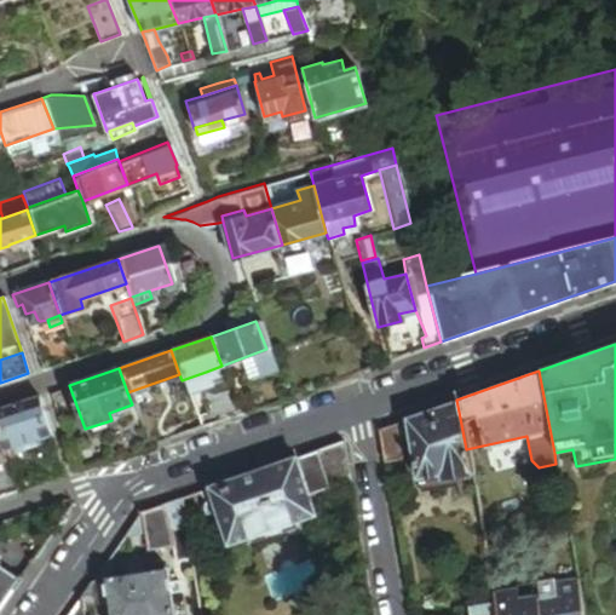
[(206,372),(182,380),(185,392),(211,383),(206,372)]
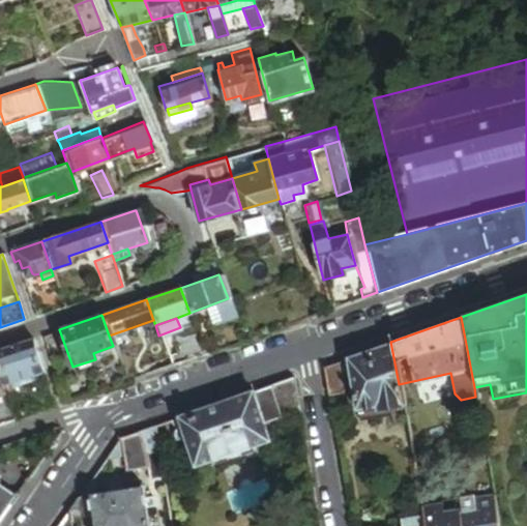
[(179,362),(204,353),(196,332),(172,341),(179,362)]
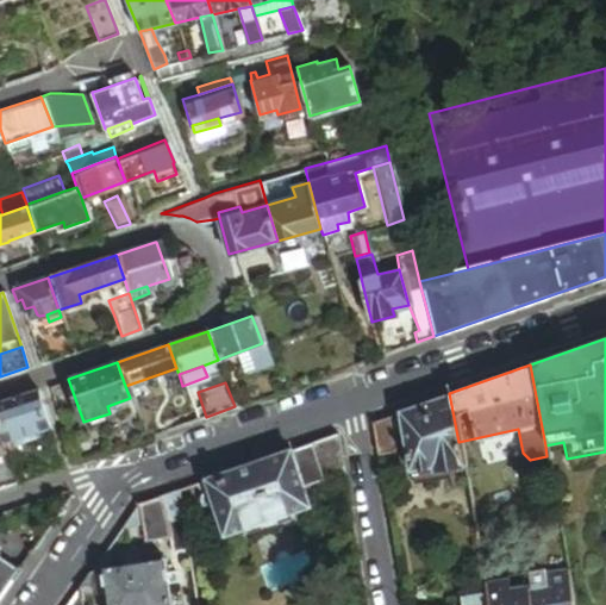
[(36,388),(0,401),(0,422),(6,441),(49,426),(36,388)]
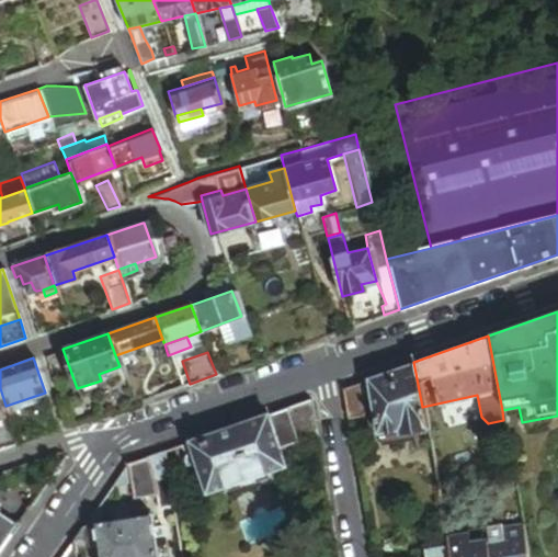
[(422,407),(413,362),(368,377),(371,394),(376,431),(378,431),(396,428),(396,430),(424,425),(422,407)]
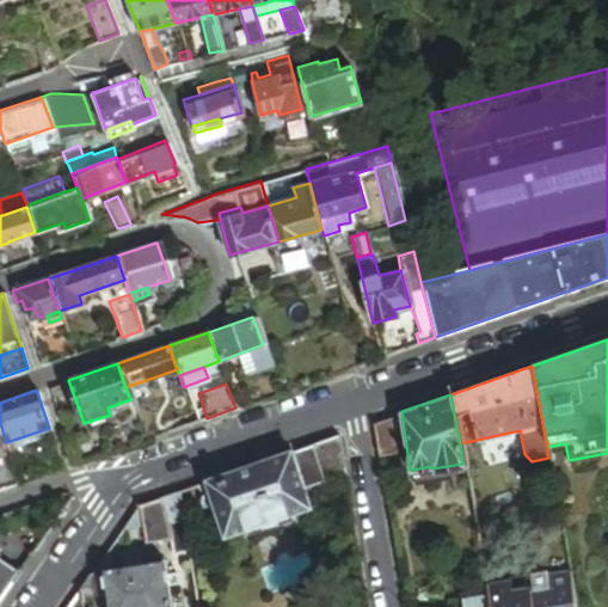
[(392,430),(404,429),(401,411),(390,416),(392,430)]
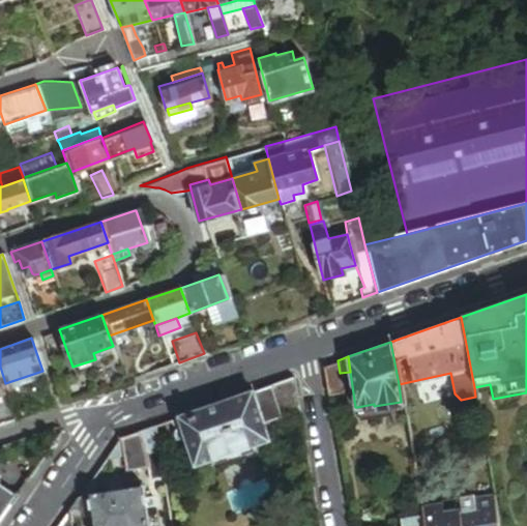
[(322,366),(326,395),(340,389),(343,386),(340,373),(338,360),(322,366)]
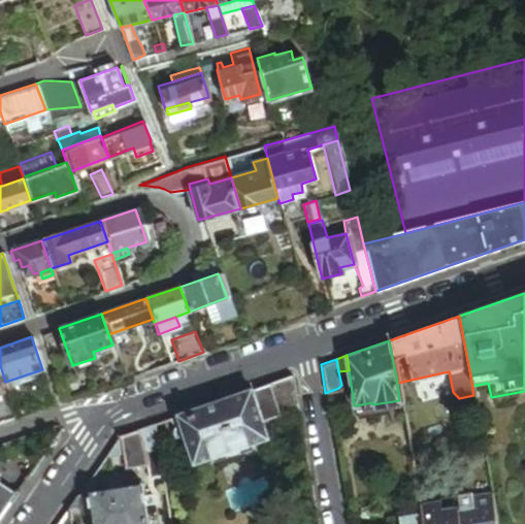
[(291,374),(274,381),(280,413),(296,406),(291,374)]
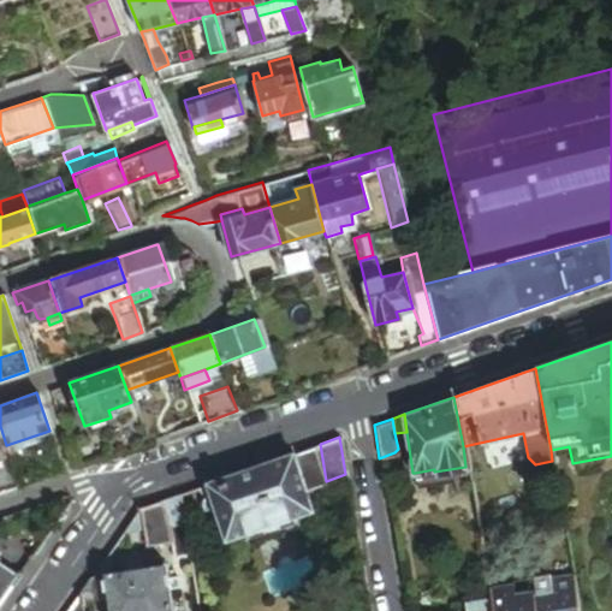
[(320,444),(293,454),(306,488),(326,481),(320,444)]
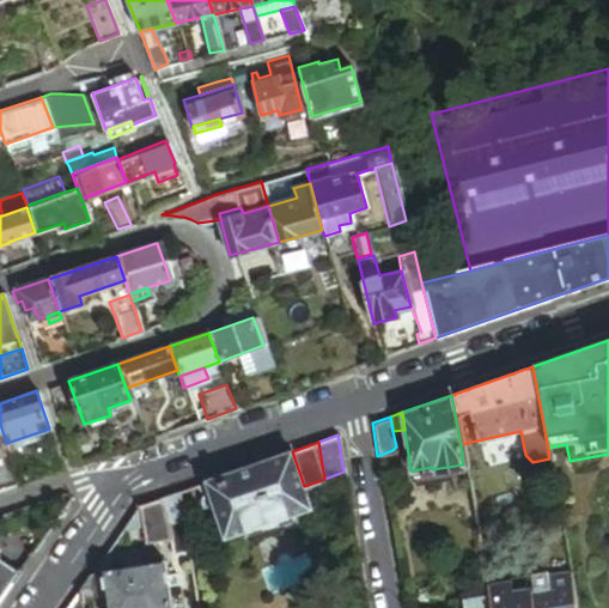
[(292,451),(207,481),(211,492),(217,509),(226,536),(311,506),(304,486),(292,451)]
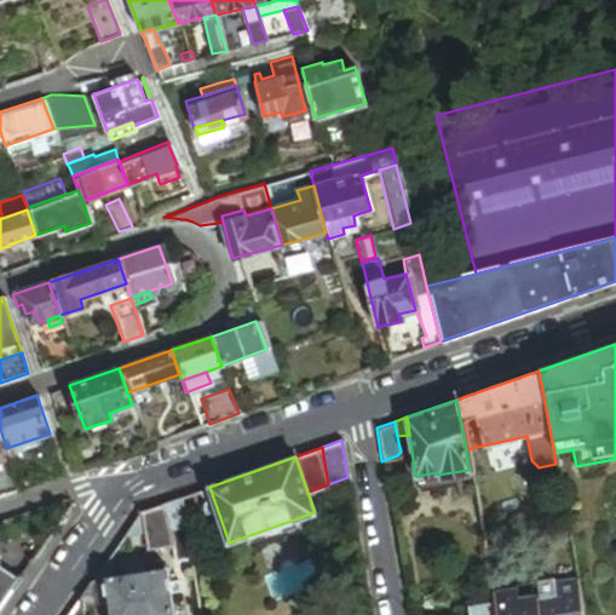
[(0,494),(18,489),(10,463),(0,465),(0,494)]
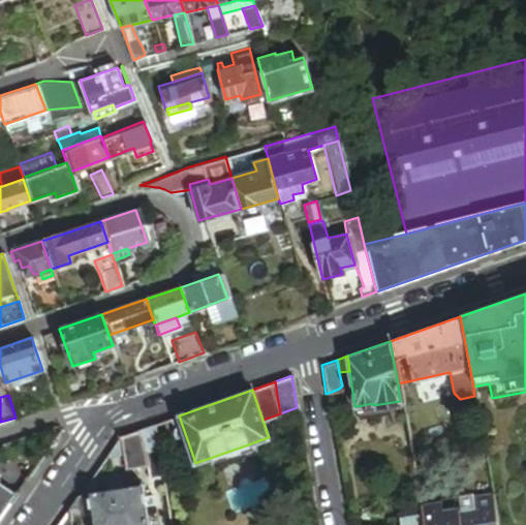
[(402,408),(400,401),(373,405),(373,403),(357,406),(358,415),(402,408)]
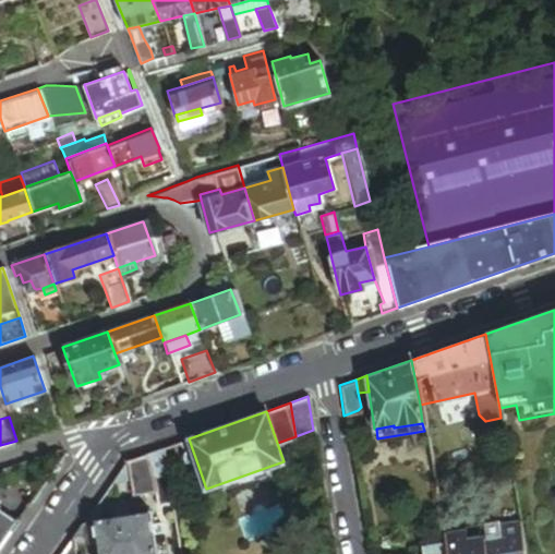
[(176,461),(171,445),(161,448),(164,466),(176,461)]
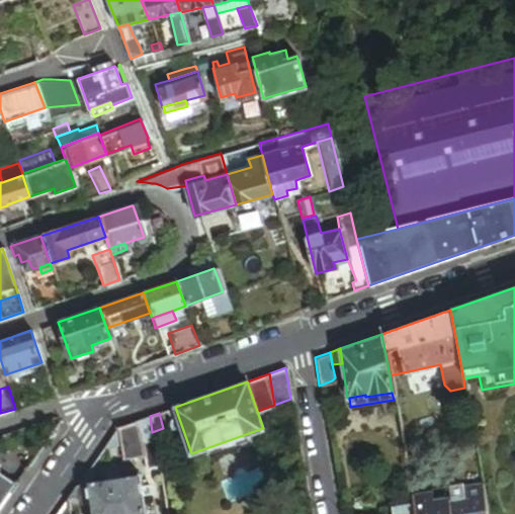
[(152,432),(150,416),(116,428),(118,444),(120,459),(142,456),(156,454),(152,432)]
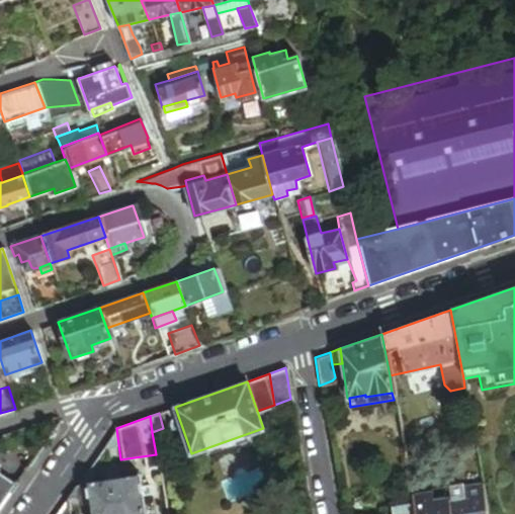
[(172,434),(183,430),(178,416),(172,419),(169,426),(172,434)]
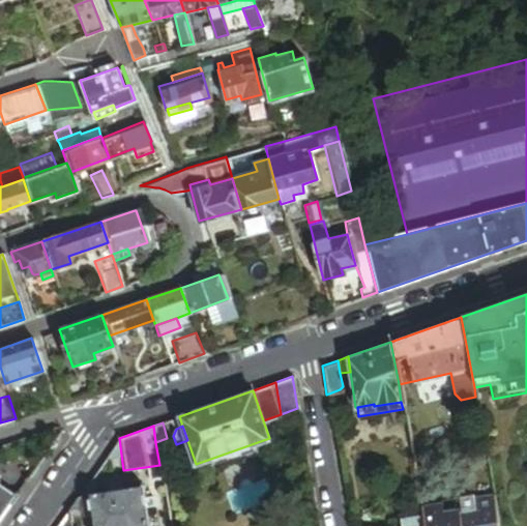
[(121,455),(119,438),(118,439),(106,457),(121,455)]
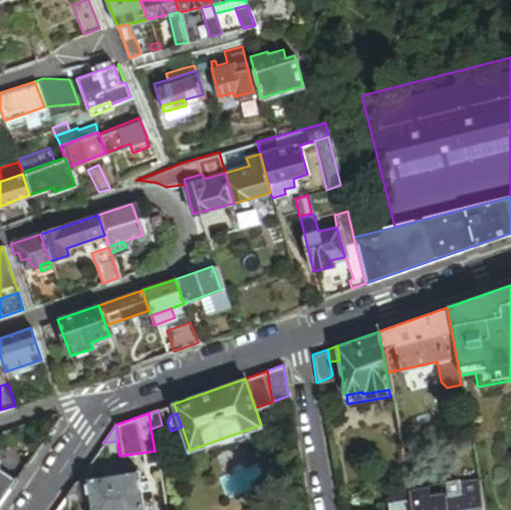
[(156,463),(155,451),(141,453),(143,465),(156,463)]
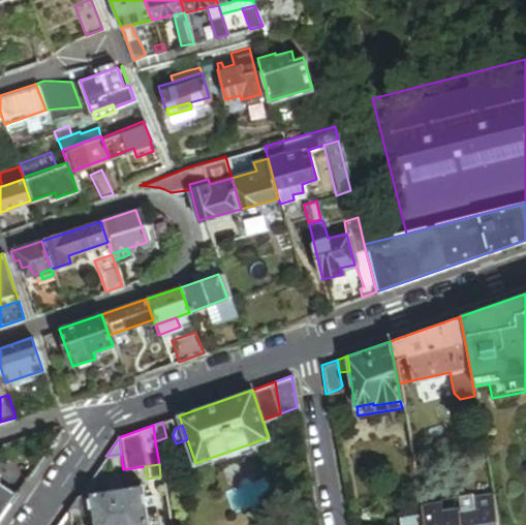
[(107,490),(120,488),(119,481),(106,483),(107,490)]
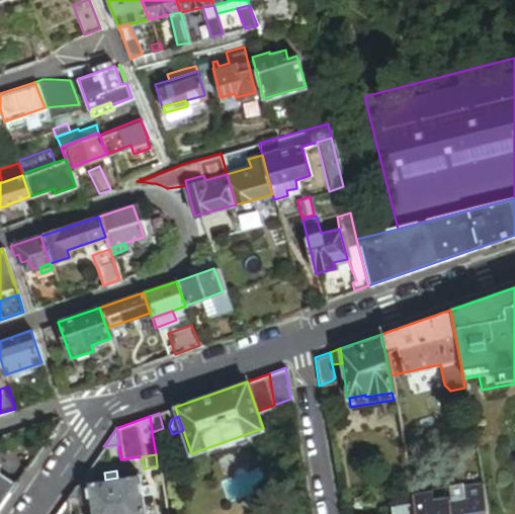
[(0,503),(14,483),(3,474),(0,478),(0,503)]
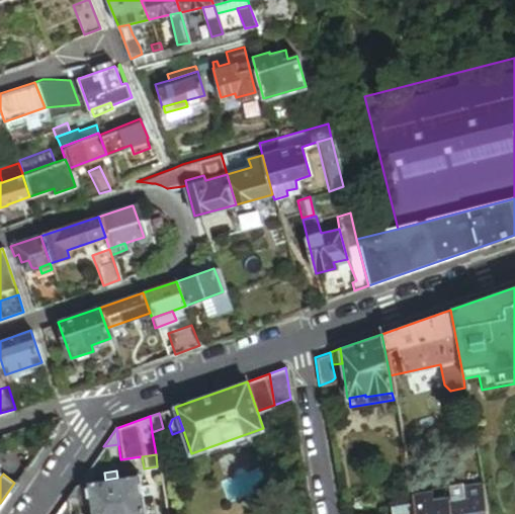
[(138,475),(117,478),(105,480),(84,483),(85,486),(87,502),(89,513),(144,513),(141,495),(140,486),(138,475)]
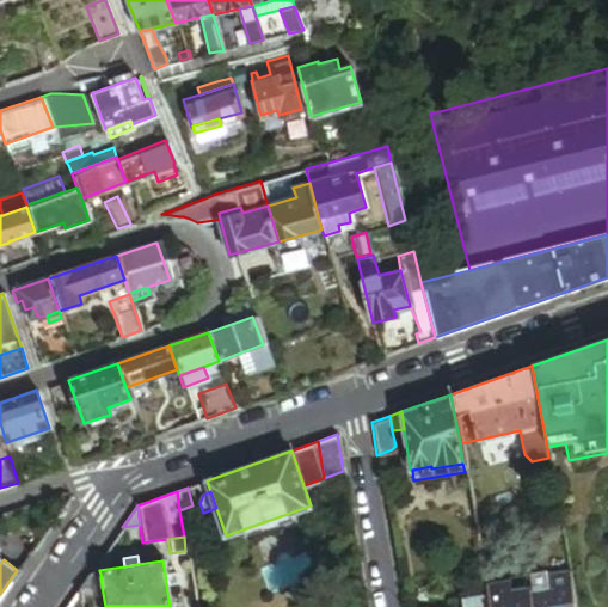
[(532,586),(535,606),(575,606),(569,568),(530,574),(532,586)]
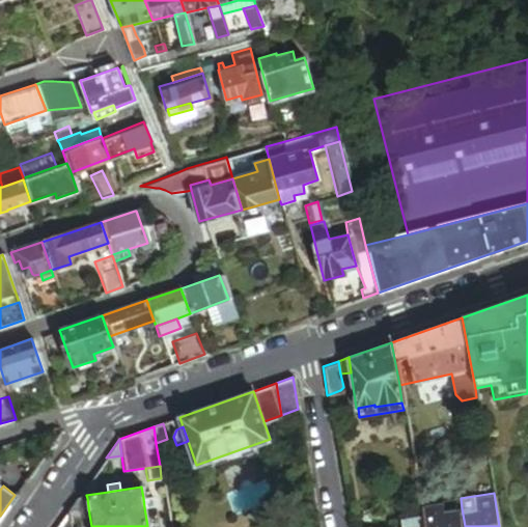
[(150,497),(143,498),(144,507),(151,506),(150,497)]
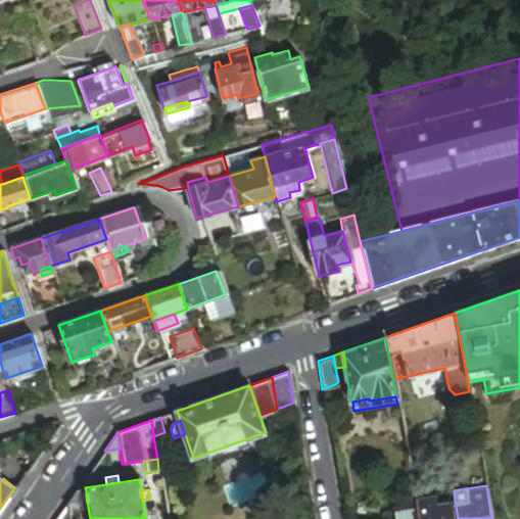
[(88,507),(86,490),(75,491),(65,505),(66,510),(88,507)]
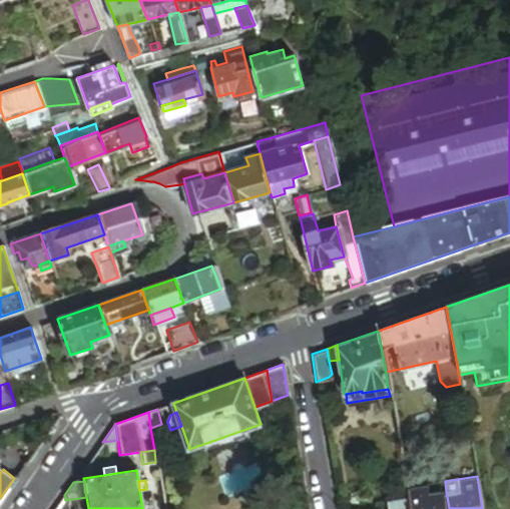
[(441,508),(439,492),(436,493),(428,494),(427,486),(426,484),(406,488),(408,497),(410,508),(441,508)]
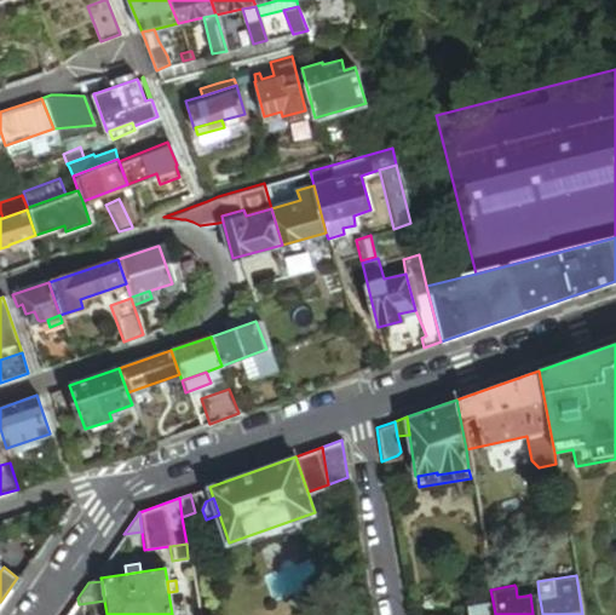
[(524,586),(516,587),(517,597),(527,596),(524,586)]
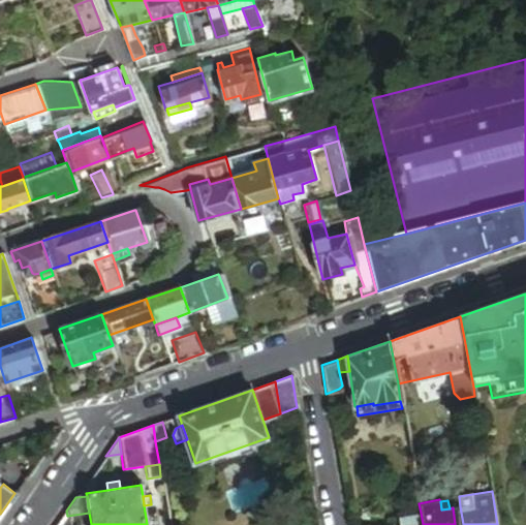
[(463,524),(460,506),(453,507),(455,524),(463,524)]
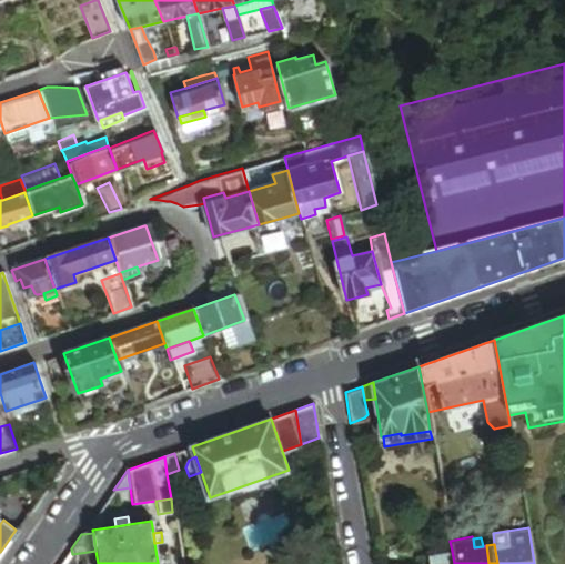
[(454,563),(452,551),(429,554),(430,563),(454,563)]
